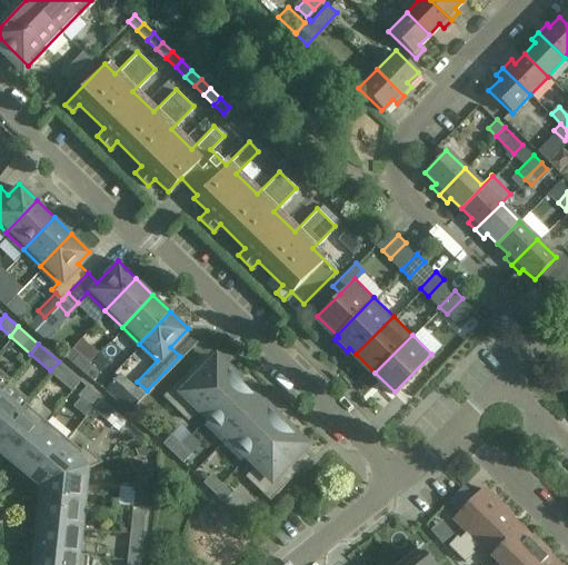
[(209,413),(240,379),(220,359),(217,363),(205,350),(163,393),(188,416),(200,404),(209,413)]
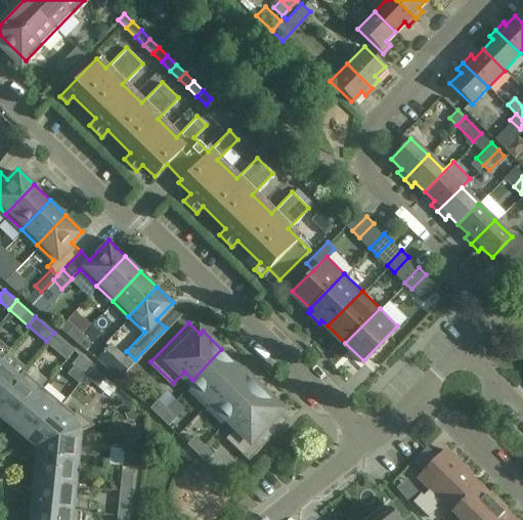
[(66,332),(75,340),(82,332),(73,323),(66,332)]
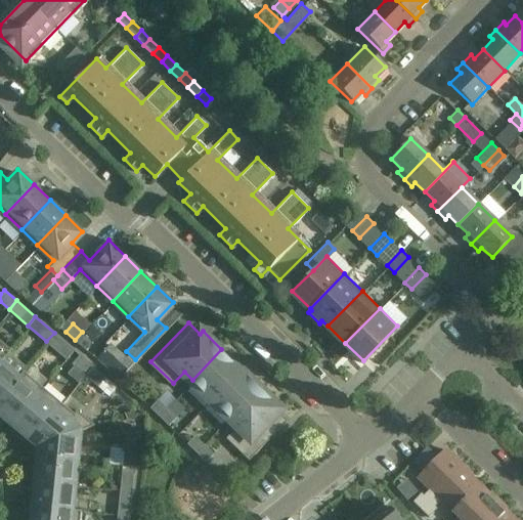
[(91,340),(82,332),(75,340),(85,348),(91,340)]
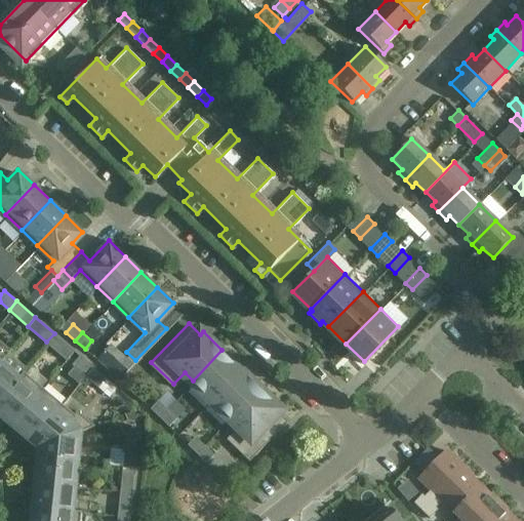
[(54,333),(46,342),(59,353),(68,345),(54,333)]
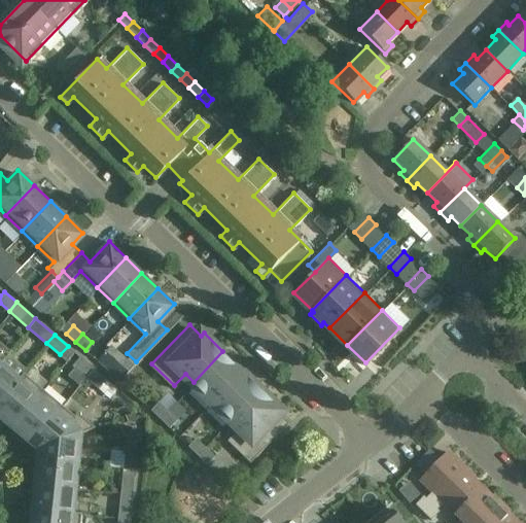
[(117,360),(125,347),(111,339),(103,352),(117,360)]
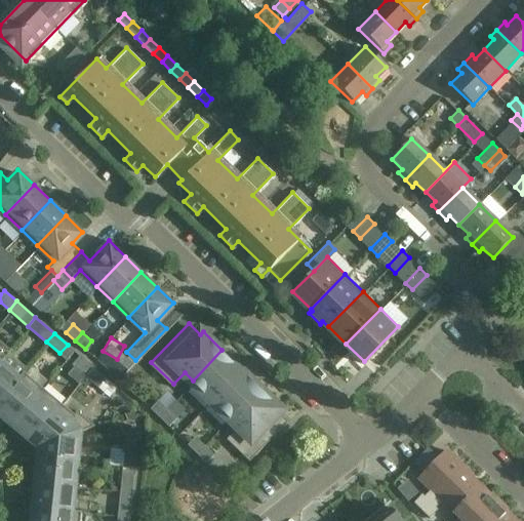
[(222,350),(193,381),(211,399),(240,368),(222,350)]
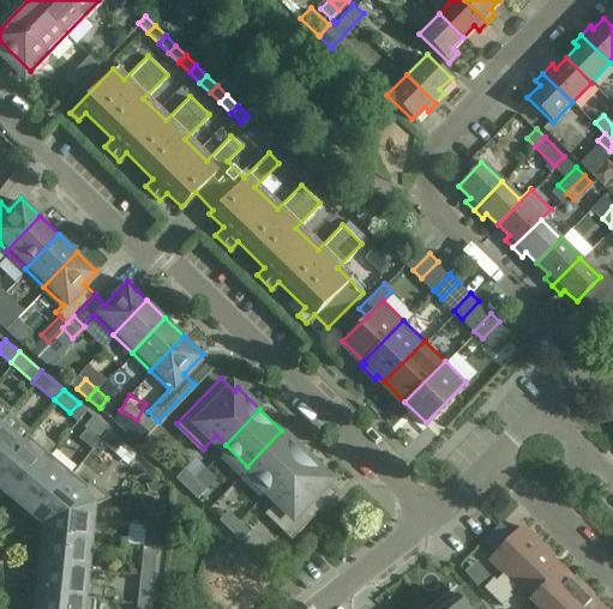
[(84,423),(98,438),(108,427),(92,414),(84,423)]
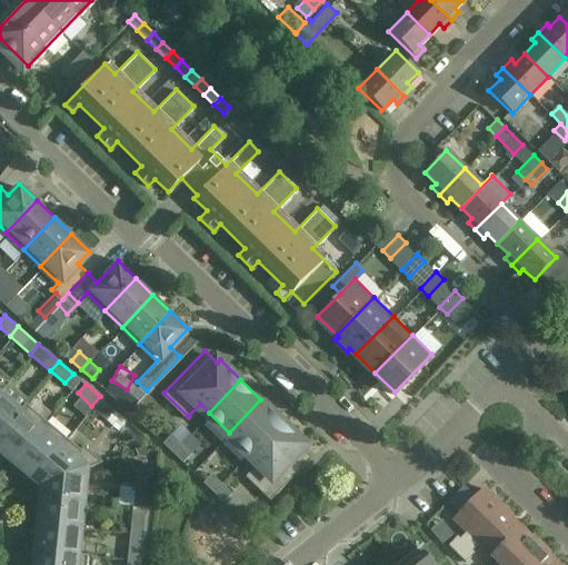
[(0,432),(20,407),(19,407),(0,392),(0,432)]
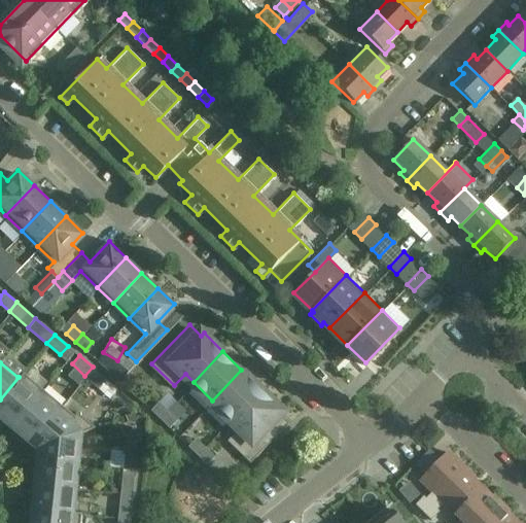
[(105,378),(93,367),(84,376),(98,387),(105,378)]
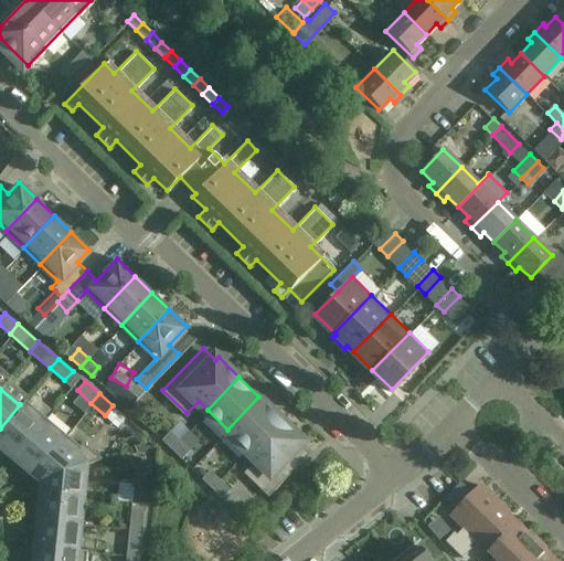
[(258,397),(227,430),(247,448),(279,416),(258,397)]
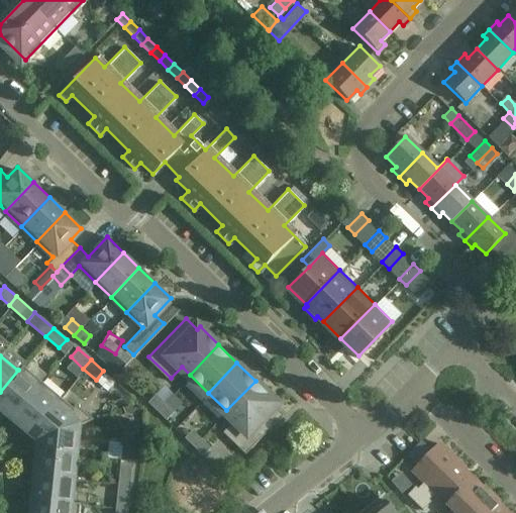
[(0,407),(11,416),(42,380),(22,364),(17,370),(18,370),(0,392),(0,407)]
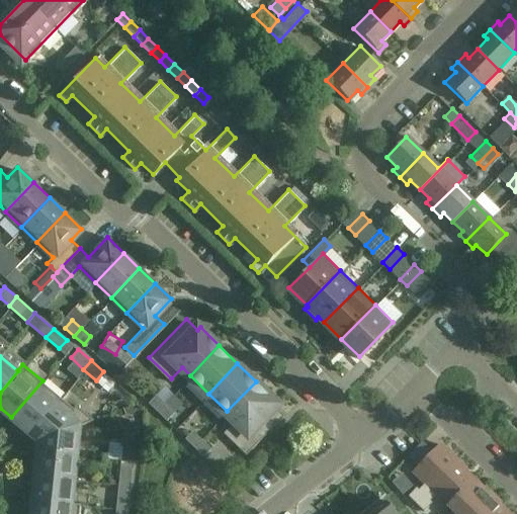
[(42,380),(11,417),(30,434),(32,432),(31,431),(61,396),(42,380)]
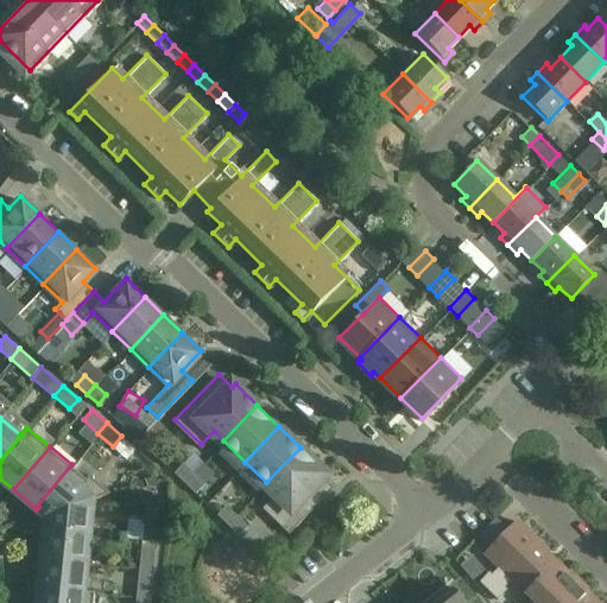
[(301,448),(266,482),(276,492),(263,505),(289,531),(333,484),(320,471),(322,469),(301,448)]
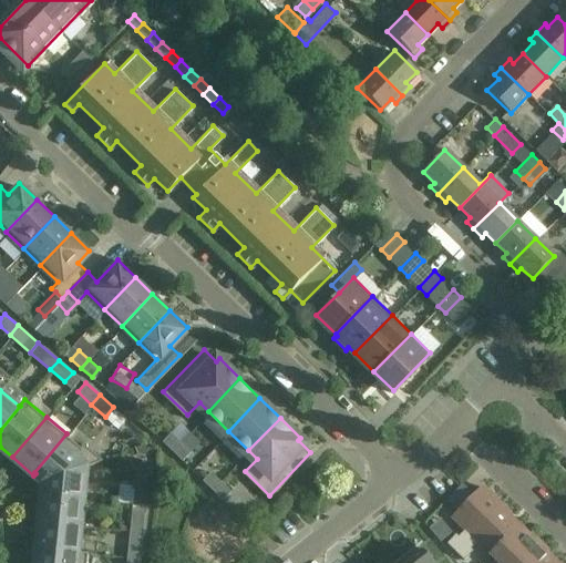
[(173,448),(181,439),(171,429),(162,438),(173,448)]
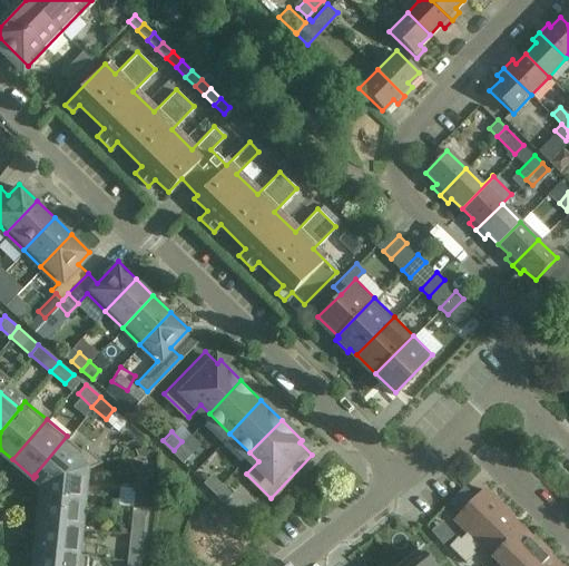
[(36,476),(43,482),(87,465),(88,466),(102,460),(84,443),(80,447),(67,436),(35,475),(36,476)]
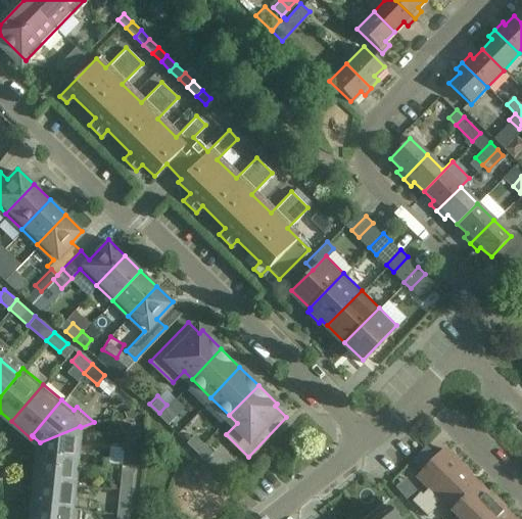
[(167,405),(159,413),(168,422),(176,414),(167,405)]
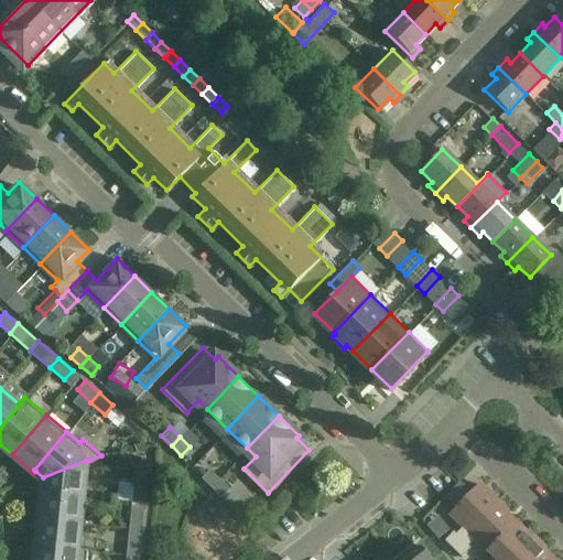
[(43,477),(42,488),(42,490),(84,494),(87,461),(86,460),(43,477)]
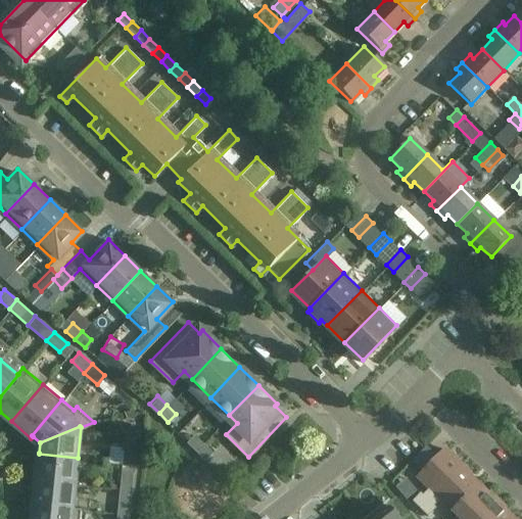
[(196,449),(203,440),(195,431),(187,439),(196,449)]
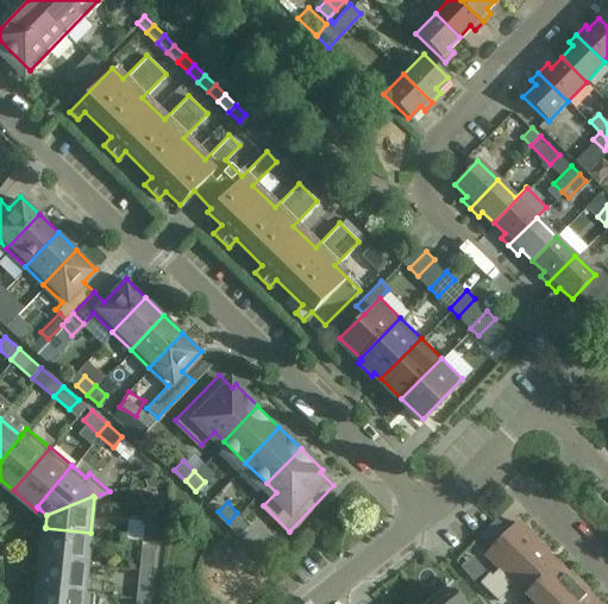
[(237,513),(229,522),(239,533),(249,523),(237,513)]
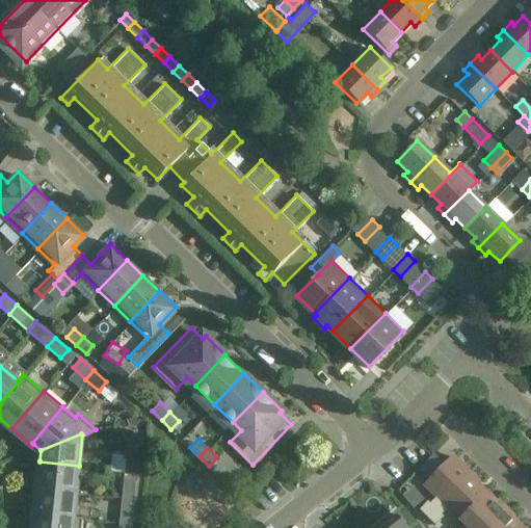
[(124,470),(136,472),(137,454),(125,453),(124,470)]
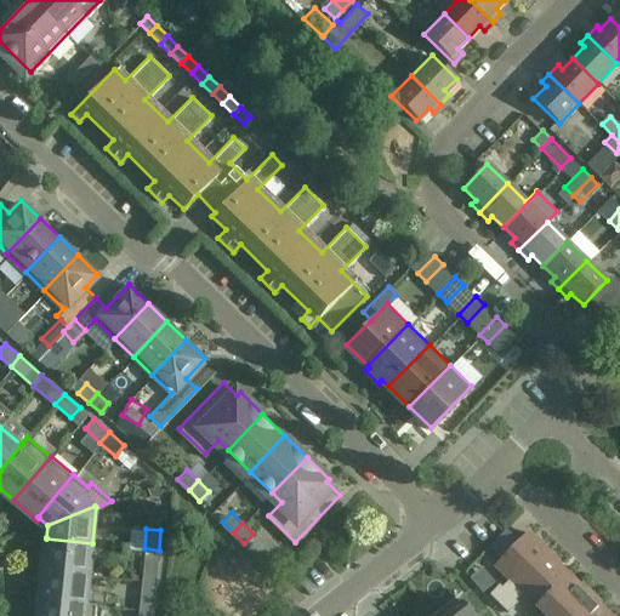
[(498,600),(547,549),(538,540),(536,542),(524,530),(491,564),(506,579),(501,585),(499,581),(488,592),(498,600)]
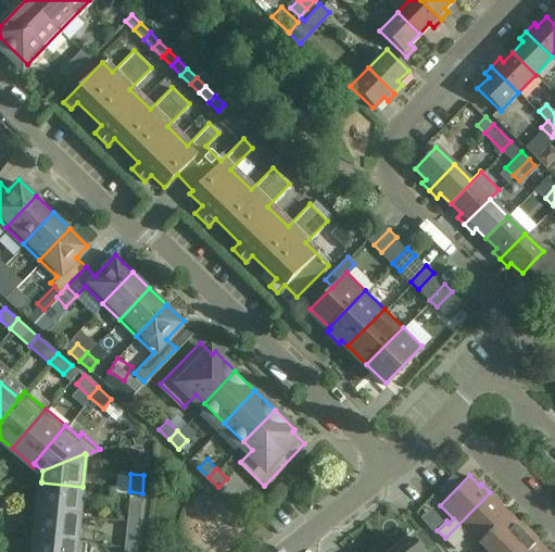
[(39,480),(36,509),(79,513),(83,487),(41,483),(41,481),(39,480)]
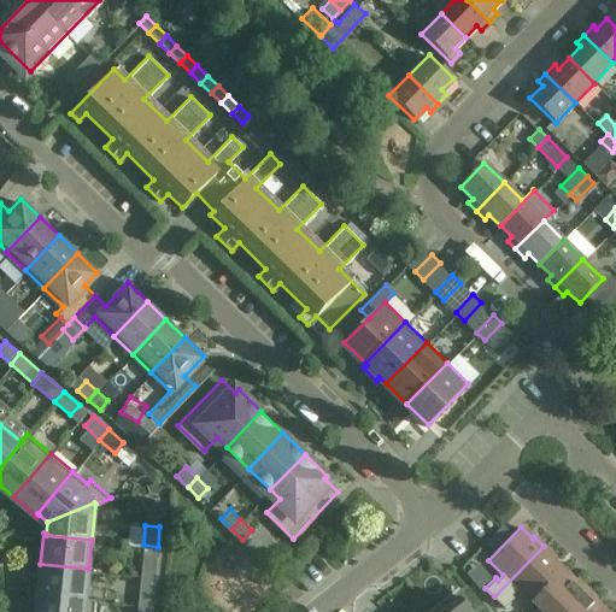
[(144,545),(140,574),(154,575),(158,547),(144,545)]
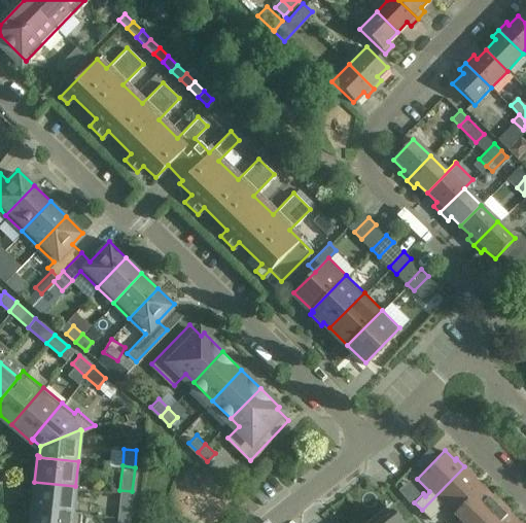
[(441,501),(453,514),(481,485),(471,477),(472,475),(464,466),(422,510),(430,518),(437,510),(435,508),(441,501)]
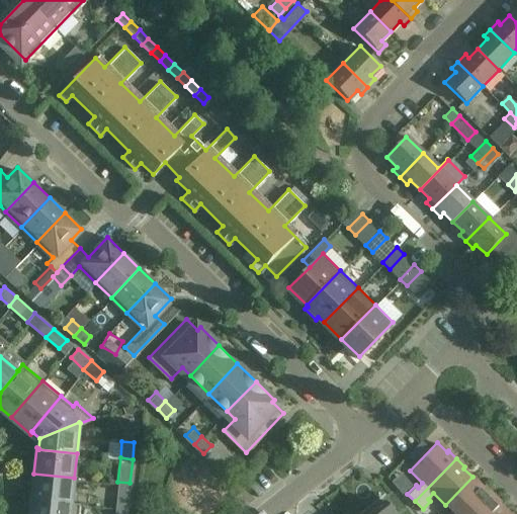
[(72,502),(72,501),(74,478),(33,474),(31,498),(72,502)]
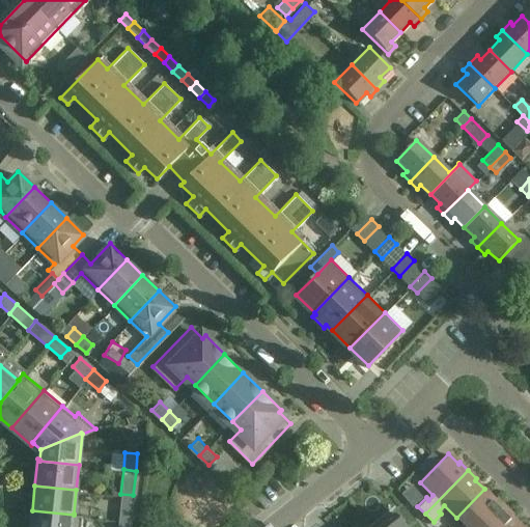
[(456,518),(465,526),(481,526),(503,505),(495,497),(494,498),(484,489),(456,518)]
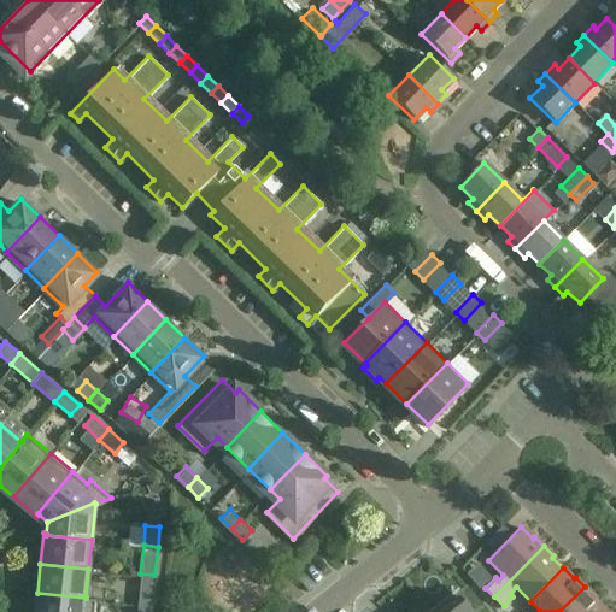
[(154,575),(140,574),(138,602),(152,604),(154,575)]
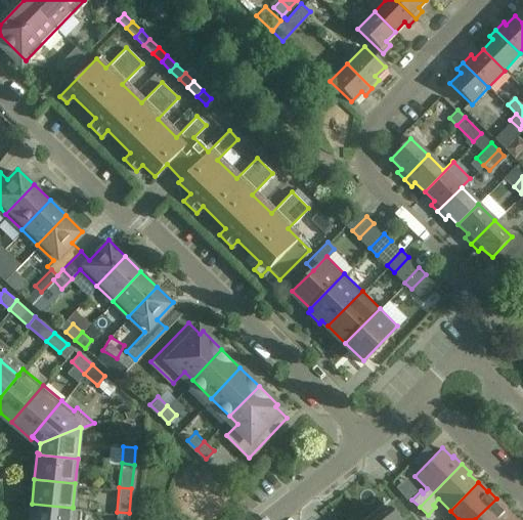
[(505,507),(496,499),(475,519),(510,519),(513,517),(504,508),(505,507)]
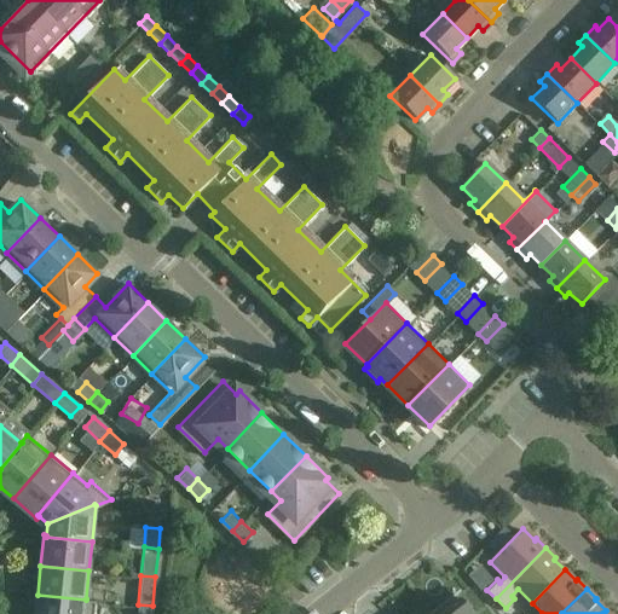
[(38,595),(35,613),(93,613),(96,600),(86,598),(86,600),(38,595)]
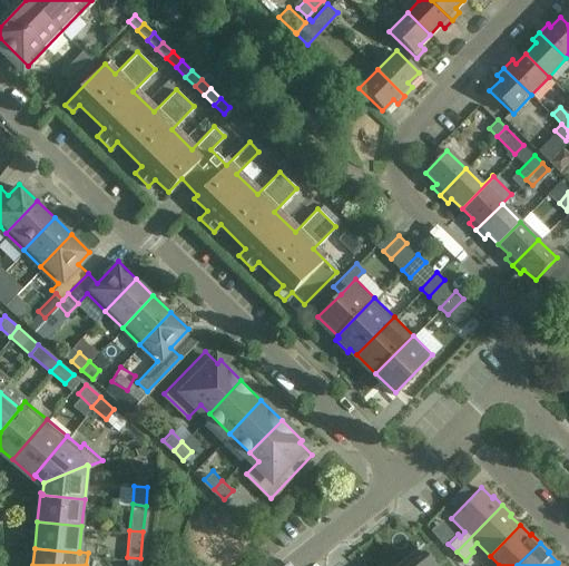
[(403,565),(438,565),(425,549),(403,565)]
